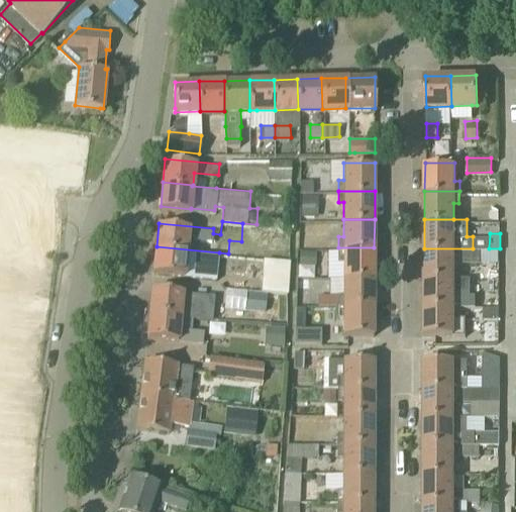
[(155,271),(184,274),(184,275),(217,278),(219,252),(157,246),(155,271)]
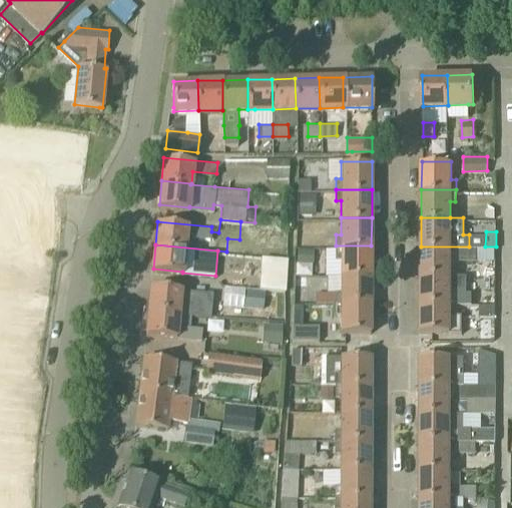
[(342,274),(371,274),(371,245),(336,245),(336,257),(342,257),(342,274)]
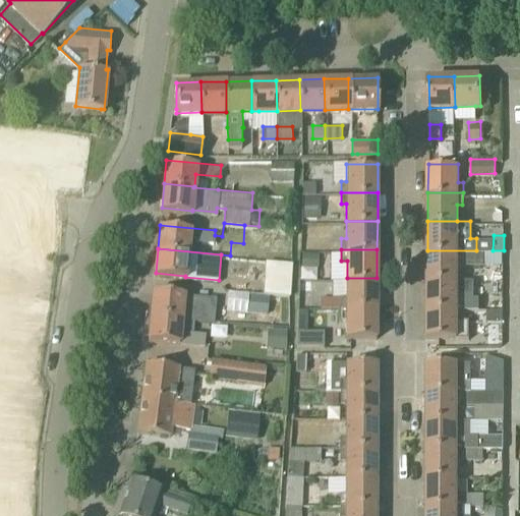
[(427,279),(457,279),(457,262),(483,262),(483,250),(476,250),(427,250),(427,279)]
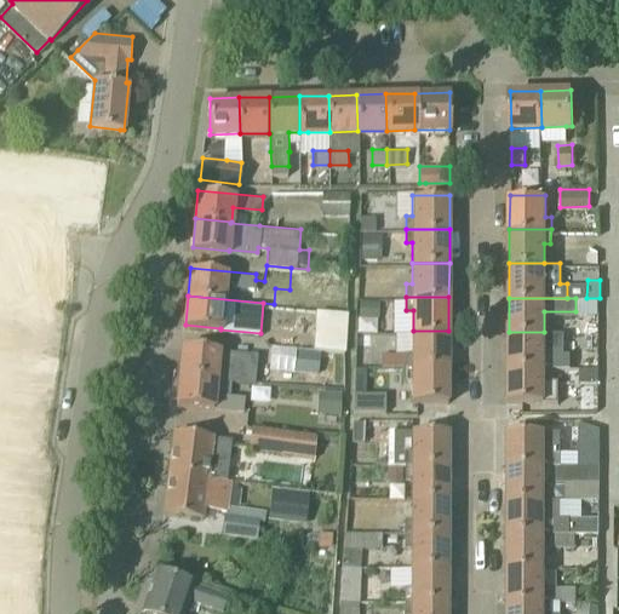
[(316,308),(314,348),(344,350),(348,309),(316,308)]
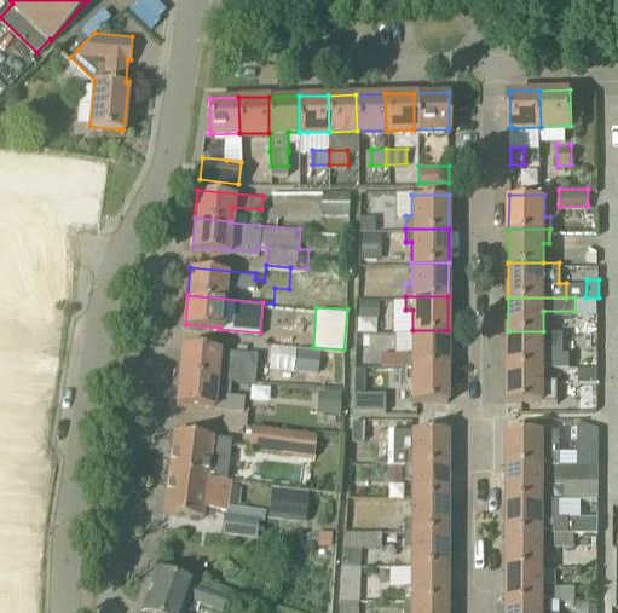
[(405,365),(448,365),(448,330),(413,330),(413,351),(405,351),(405,365)]
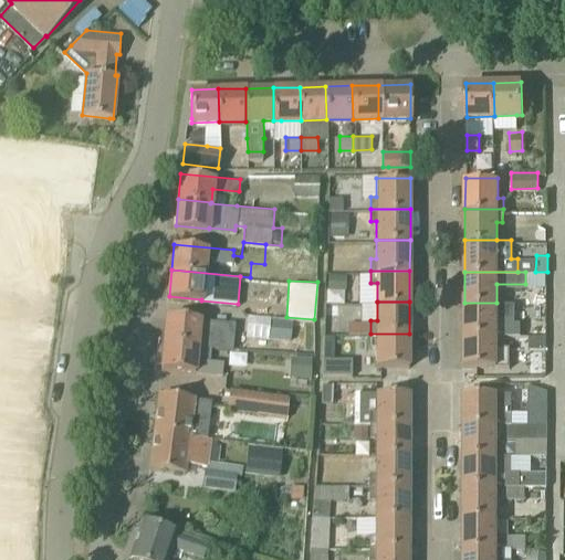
[(464,334),(502,334),(523,334),(523,320),(512,320),(512,303),(497,303),(464,303),(464,334)]
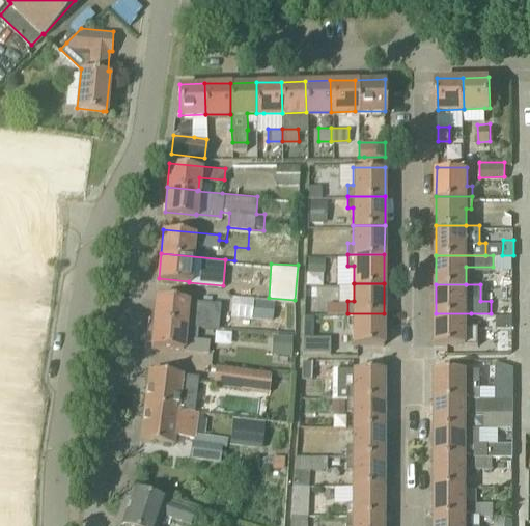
[(157,295),(155,320),(198,324),(200,311),(212,312),(214,301),(188,298),(157,295)]
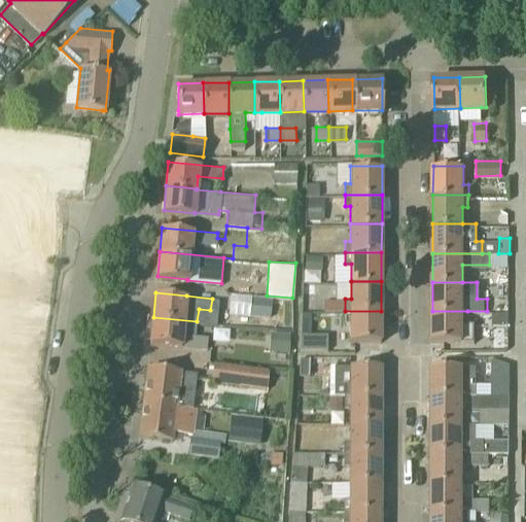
[(350,340),(381,340),(381,311),(345,311),(345,322),(351,322),(350,340)]
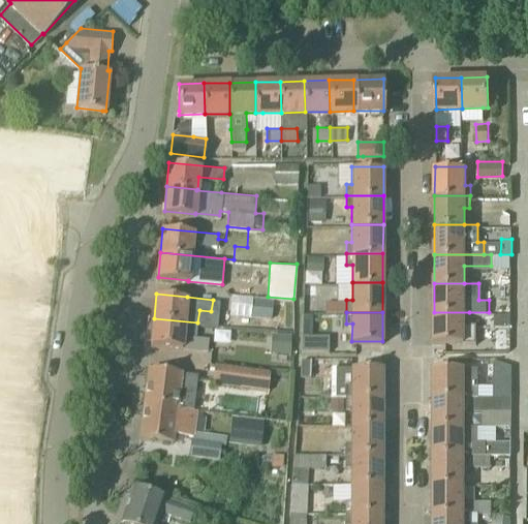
[(434,312),(434,341),(464,341),(476,341),(476,322),(469,322),(469,312),(434,312)]
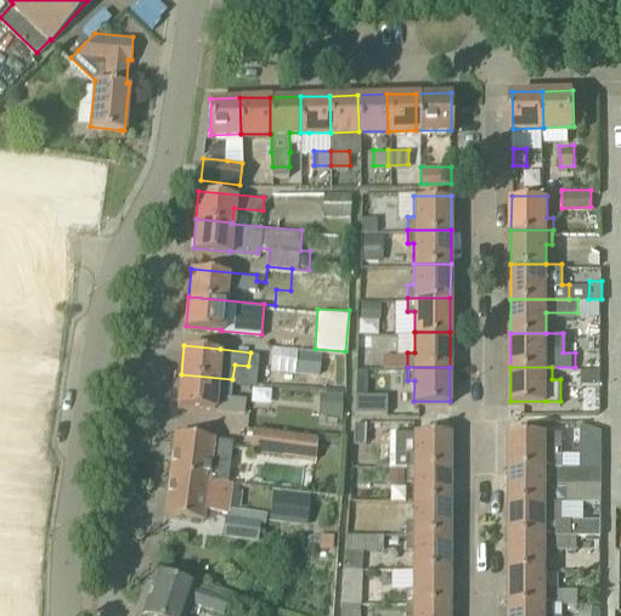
[(178,403),(214,407),(244,411),(247,396),(231,394),(232,379),(181,374),(178,403)]
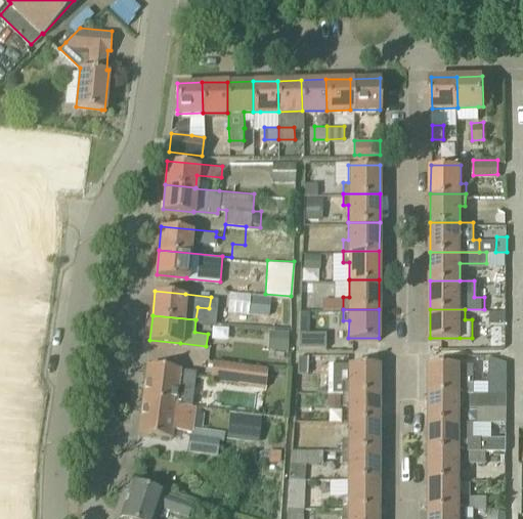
[(325,331),(307,331),(300,330),(299,345),(325,345),(325,331)]
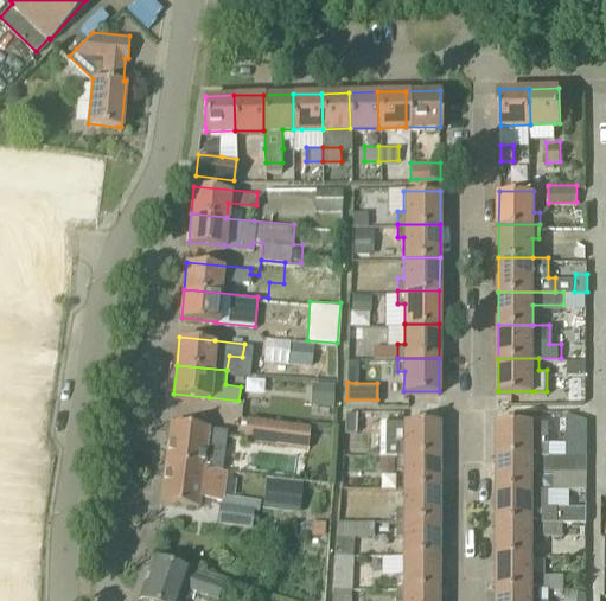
[(346,410),(345,429),(358,429),(358,410),(346,410)]
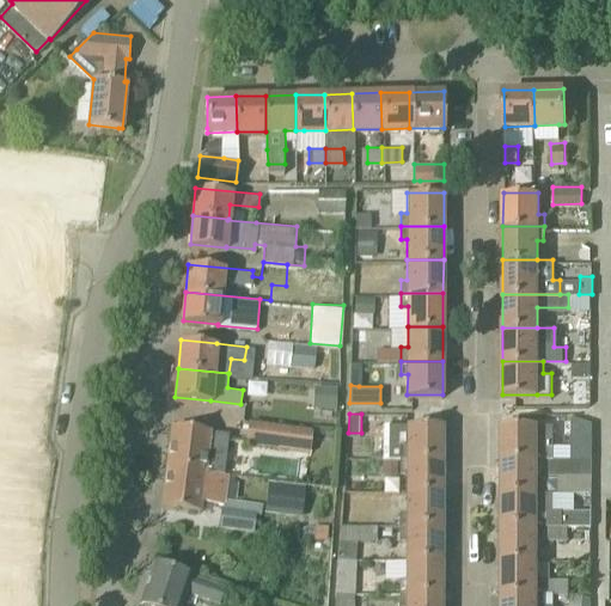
[(570,458),(592,457),(593,422),(579,416),(572,416),(572,450),(570,458)]
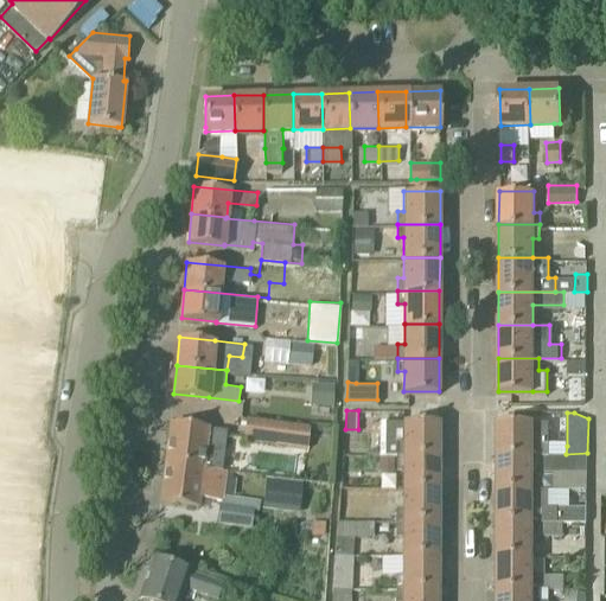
[(306,443),(308,424),(249,416),(247,435),(306,443)]
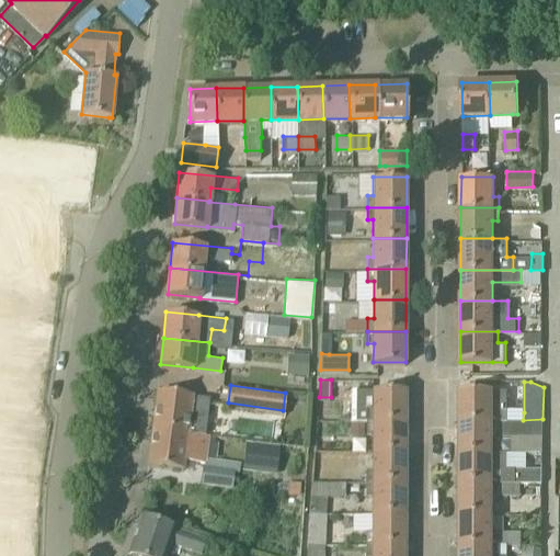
[(351,419),(367,419),(406,419),(406,388),(351,387),(351,419)]
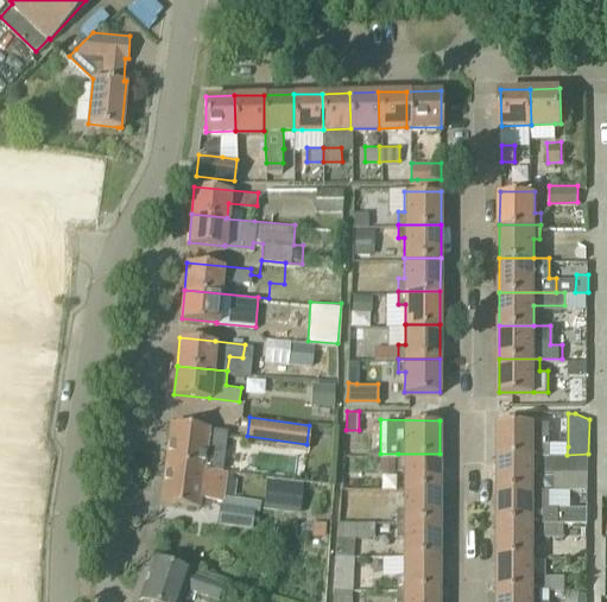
[(204,464),(223,467),(228,428),(209,425),(171,420),(166,461),(188,462),(204,464)]
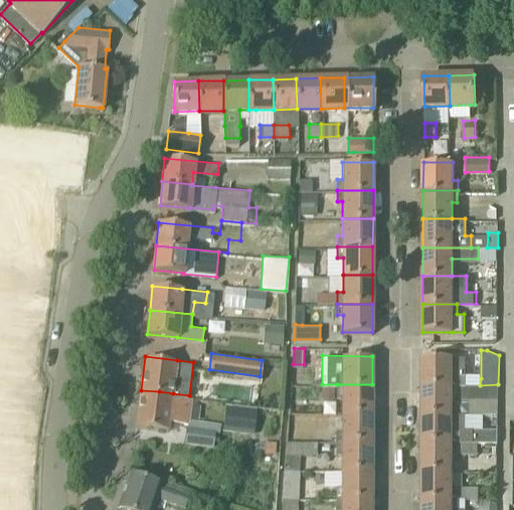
[(422,384),(465,384),(465,378),(465,356),(422,356),(422,384)]
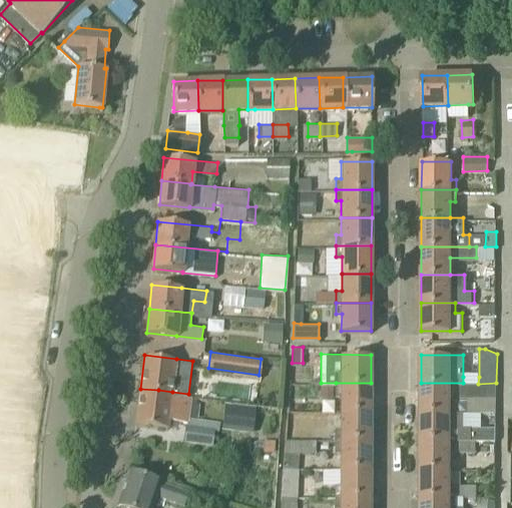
[(371,412),(371,383),(336,383),(336,395),(341,395),(341,411),(371,412)]
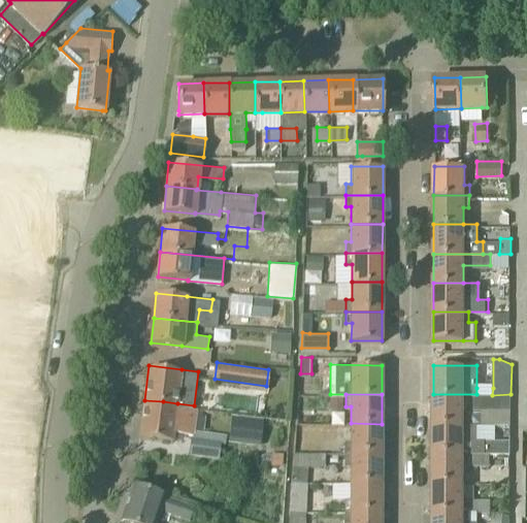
[(480,423),(505,423),(511,423),(511,394),(492,395),(476,394),(433,394),(433,423),(463,423),(463,406),(470,406),(470,409),(480,409),(480,423)]
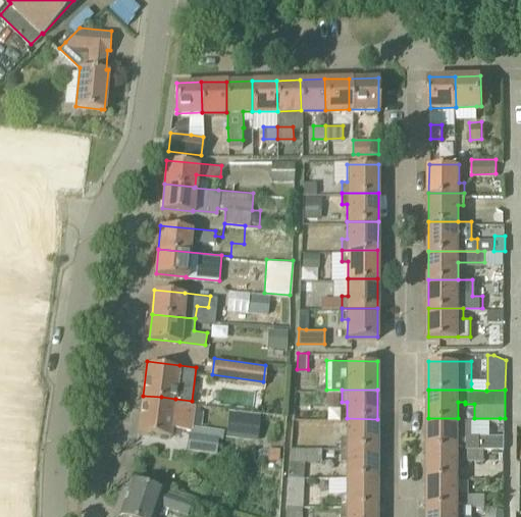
[(161,397),(143,396),(139,430),(170,434),(171,424),(191,427),(191,422),(194,401),(192,401),(175,399),(161,397)]
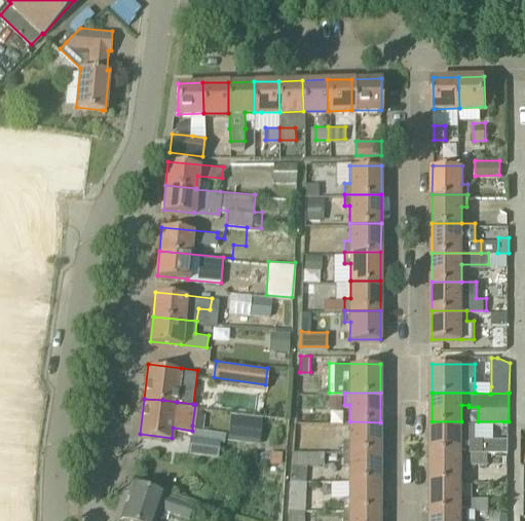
[(380,451),(380,422),(349,421),(349,439),(344,439),(344,451),(380,451)]
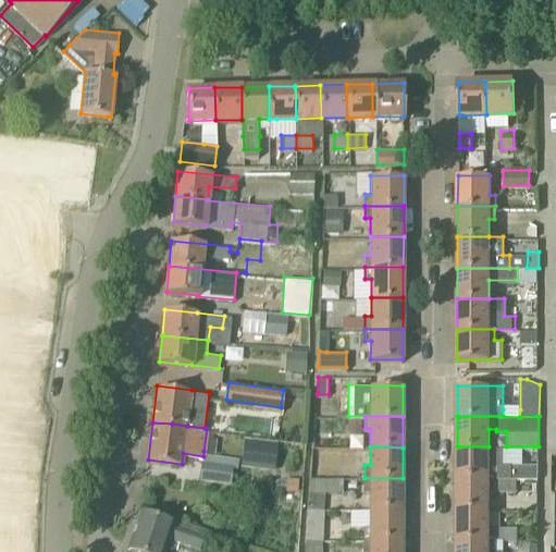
[(503,448),(489,448),(489,446),(457,446),(457,477),(516,478),(516,477),(539,477),(539,465),(503,464),(503,448)]
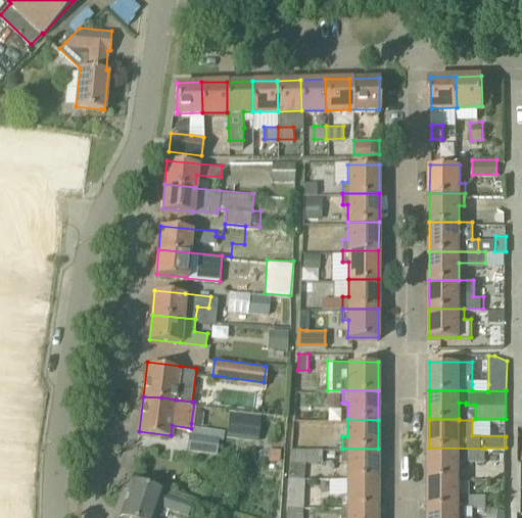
[(225,427),(191,423),(191,428),(189,449),(218,452),(220,436),(224,437),(225,427)]
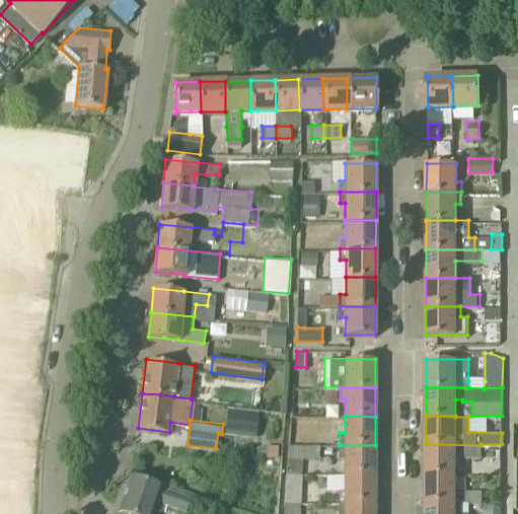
[(426,444),(426,473),(455,473),(455,457),(460,457),(460,455),(481,456),(481,445),(426,444)]
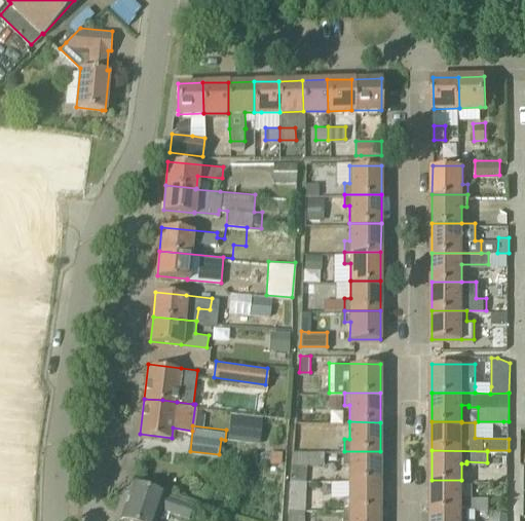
[(380,480),(380,451),(344,451),(344,461),(349,461),(349,480),(380,480)]
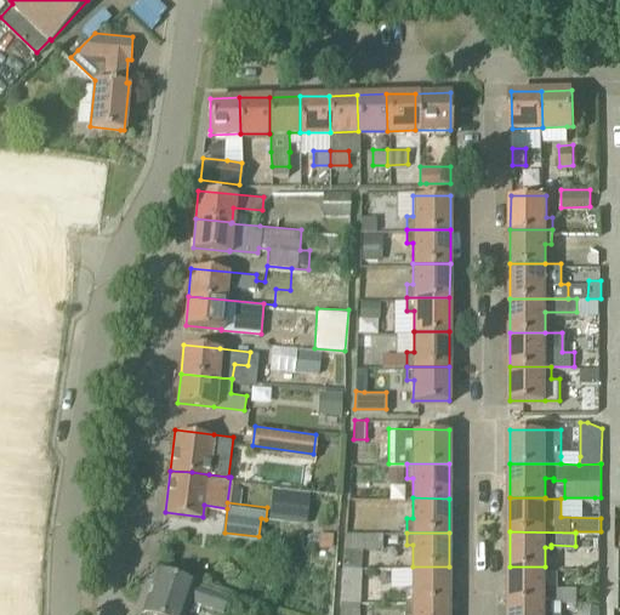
[(407,586),(407,599),(449,599),(449,567),(413,567),(413,586),(407,586)]
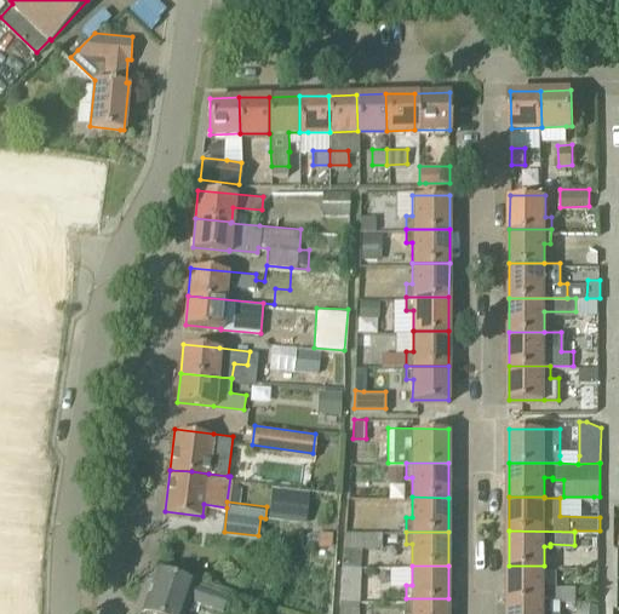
[(509,600),(560,600),(560,598),(577,598),(577,586),(544,585),(544,566),(509,566),(509,600)]
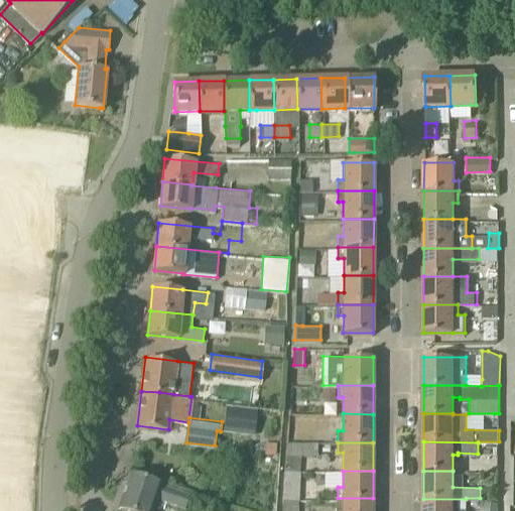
[(130,473),(118,508),(127,510),(150,510),(156,496),(185,506),(189,494),(130,473)]
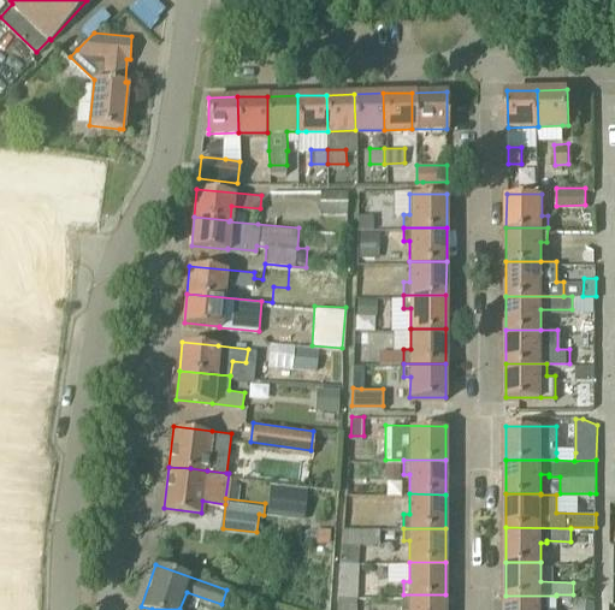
[(444,609),(445,594),(403,594),(403,608),(409,608),(409,609),(444,609)]
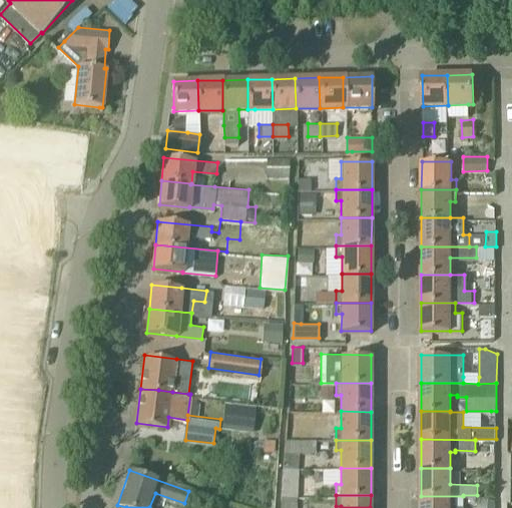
[(421,496),(420,507),(465,507),(465,506),(463,506),(463,496),(421,496)]
